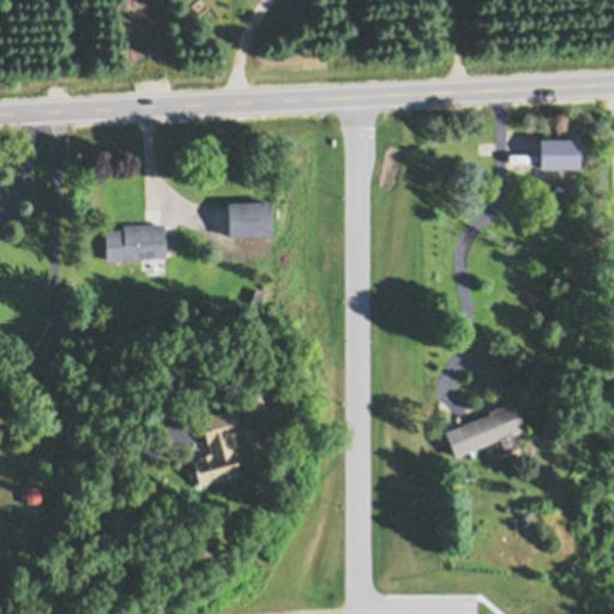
[(228,202),(271,200),(271,235),(229,236),(228,202)]
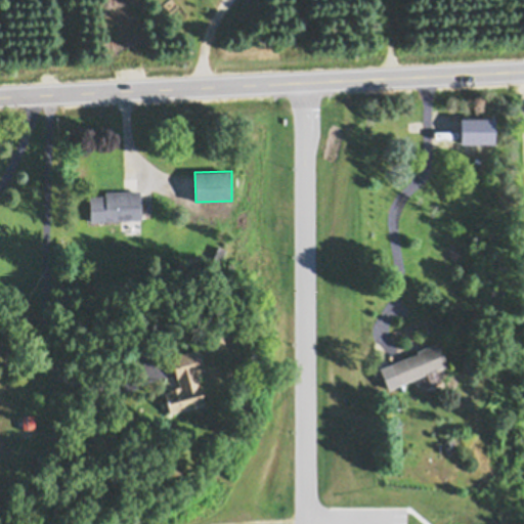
[(105,192),(141,190),(142,219),(91,221),(90,197),(105,197),(105,192)]
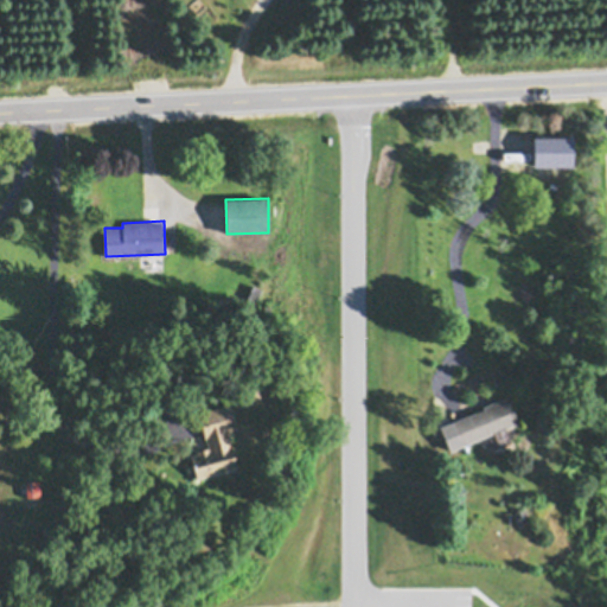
[(255,285),(263,289),(256,301),(249,298),(255,285)]
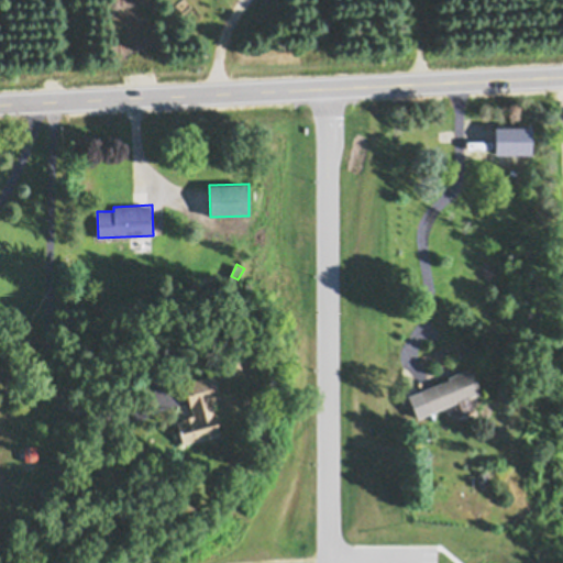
[(228,363),(239,360),(241,368),(230,372),(228,363)]
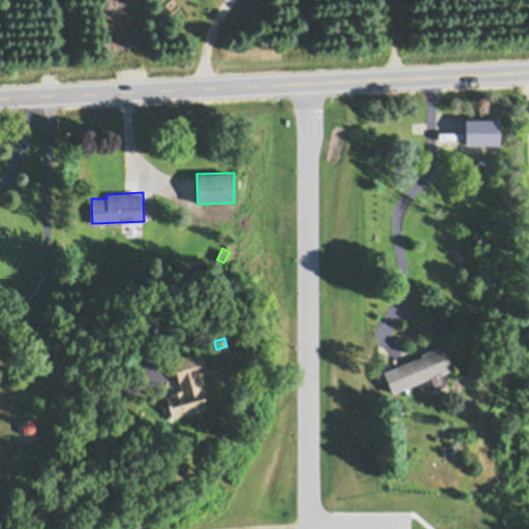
[(452,369),(402,390),(394,368),(422,356),(421,354),(432,350),(432,351),(442,346),(452,369)]
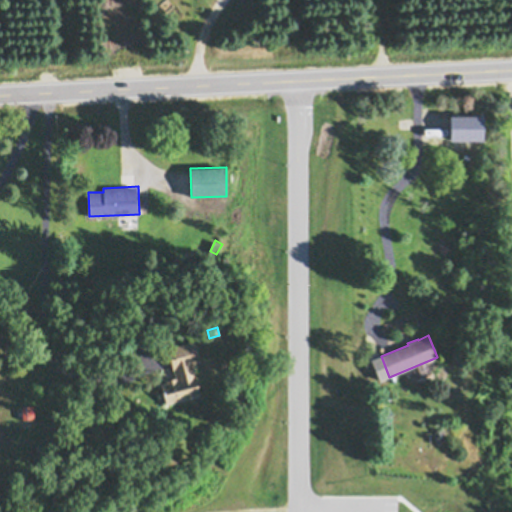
[(167,349),(193,341),(199,363),(191,365),(193,371),(194,370),(196,378),(195,379),(200,395),(166,404),(160,384),(166,383),(166,381),(176,378),(174,370),(173,371),(167,349)]
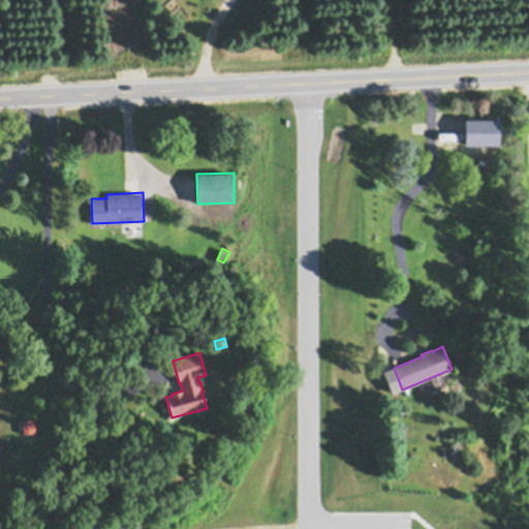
[(23,417),(32,416),(34,427),(25,428),(23,417)]
